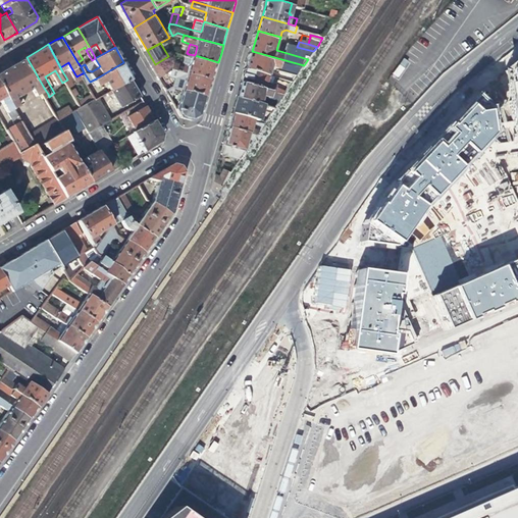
[(300,70),(304,65),(252,51),(251,55),(248,65),(271,71),(273,63),(300,70)]
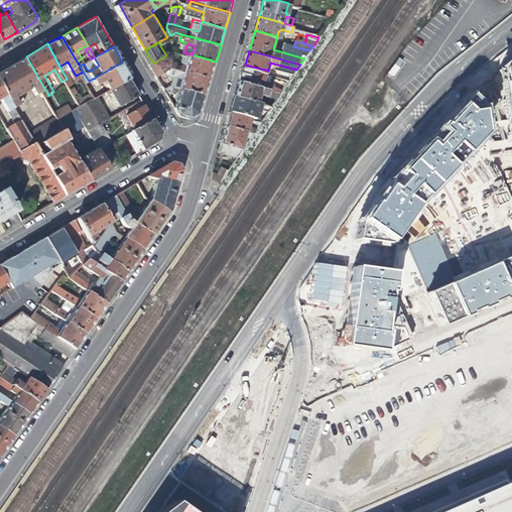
[(186,53),(183,61),(189,64),(193,54),(186,53)]
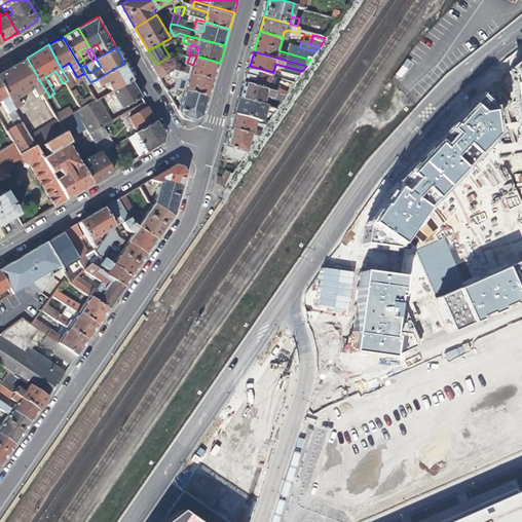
[(177,61),(176,68),(216,79),(219,68),(220,63),(196,56),(193,65),(187,63),(177,61)]
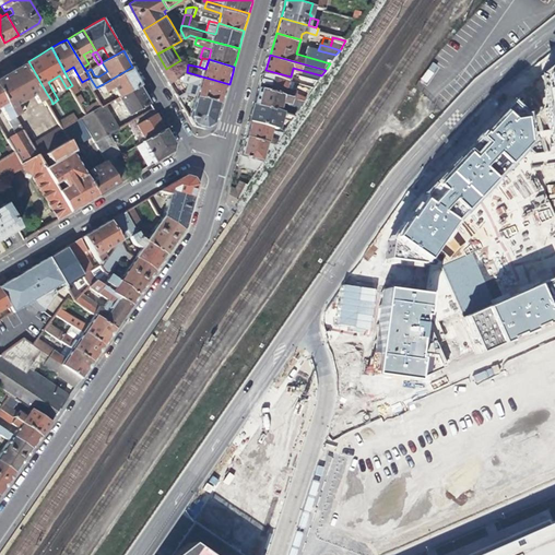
[(187,72),(180,60),(166,69),(174,81),(187,72)]
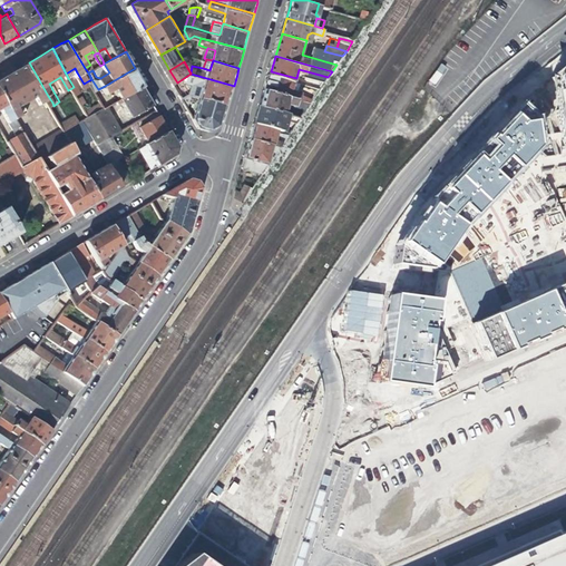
[(565,61),(553,72),(565,146),(565,61)]
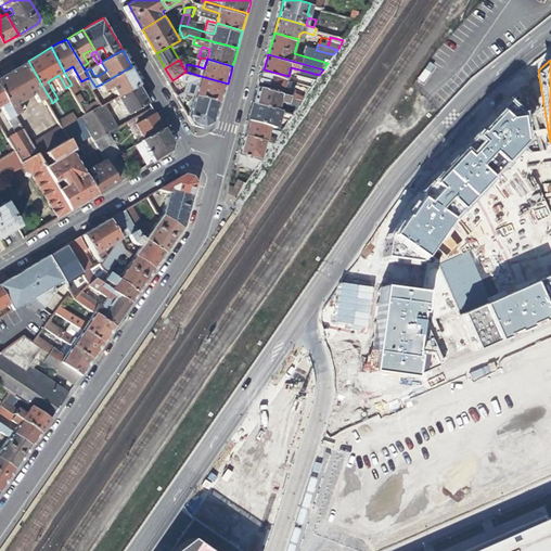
[(47,93),(28,61),(21,65),(8,73),(0,76),(0,82),(16,111),(27,104),(22,95),(35,89),(39,97),(47,93)]
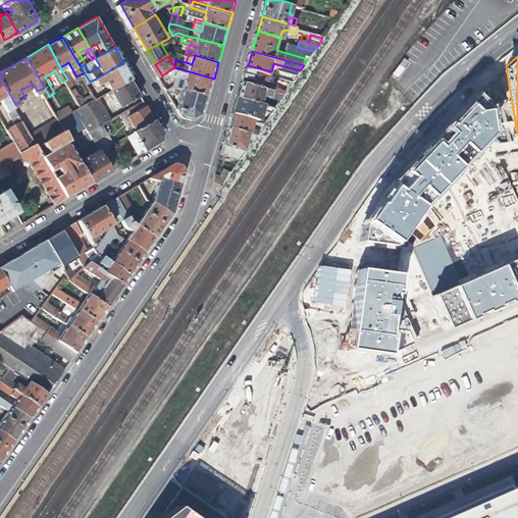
[(62,71),(70,66),(68,62),(60,67),(62,71)]
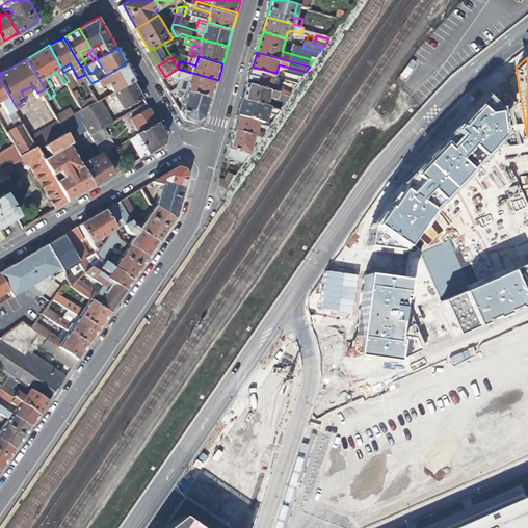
[(110,81),(115,89),(135,78),(129,69),(126,63),(98,80),(102,86),(110,81)]
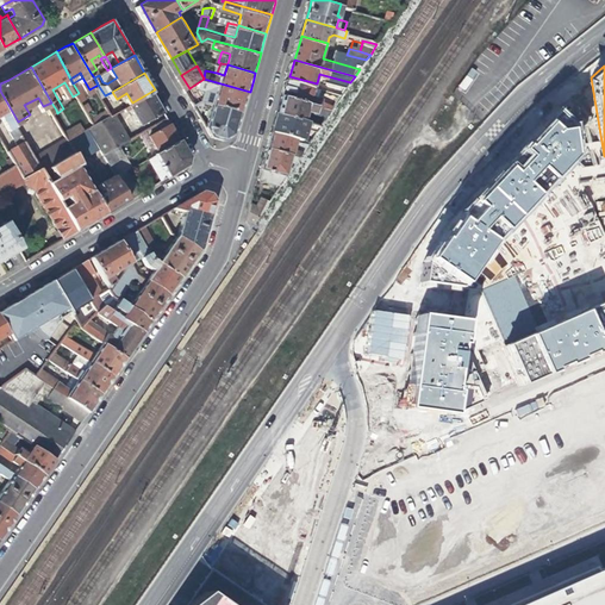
[(313,93),(317,83),(289,76),(288,82),(285,92),(335,106),(337,104),(328,98),(322,95),(313,93)]
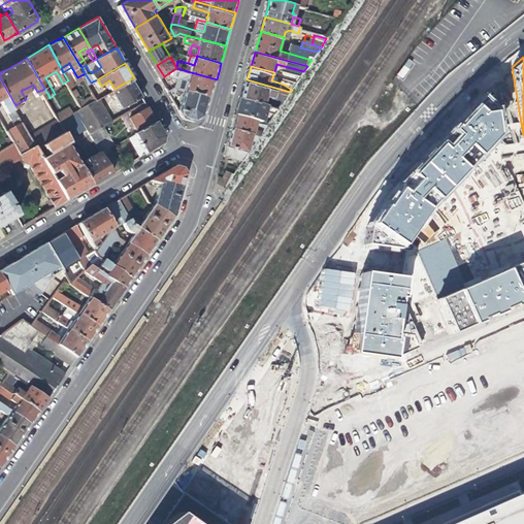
[(176,68),(164,76),(172,91),(179,87),(181,87),(187,89),(211,96),(214,89),(217,79),(176,68)]
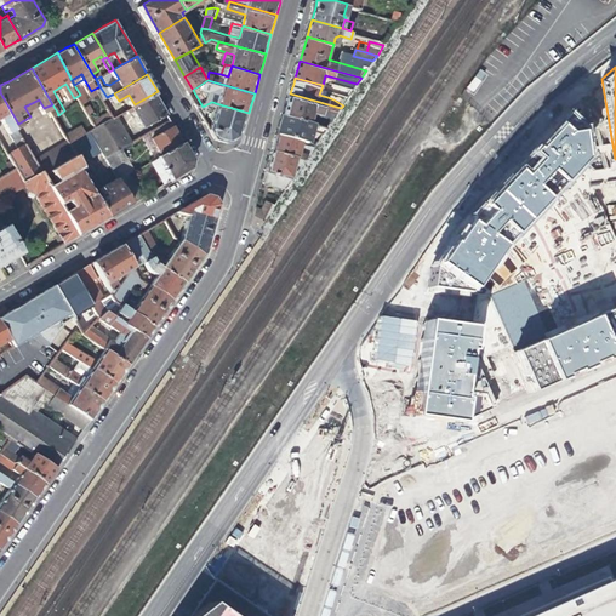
[(331,87),(323,85),(319,95),(328,97),(331,87)]
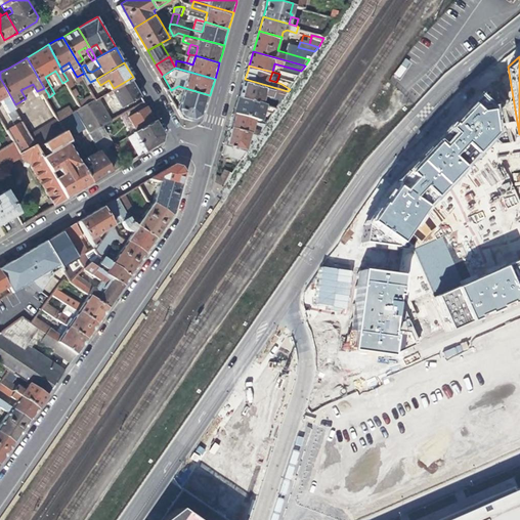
[(68,73),(65,75),(68,80),(69,83),(74,80),(71,74),(68,73)]
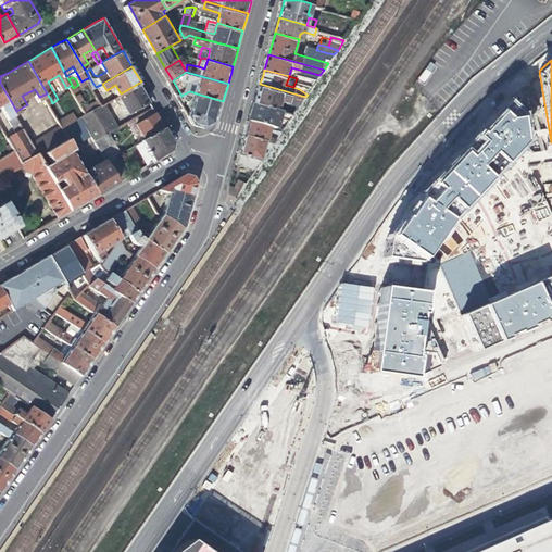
[(147,90),(141,82),(121,93),(117,96),(120,99),(123,97),(132,113),(152,101),(147,90)]
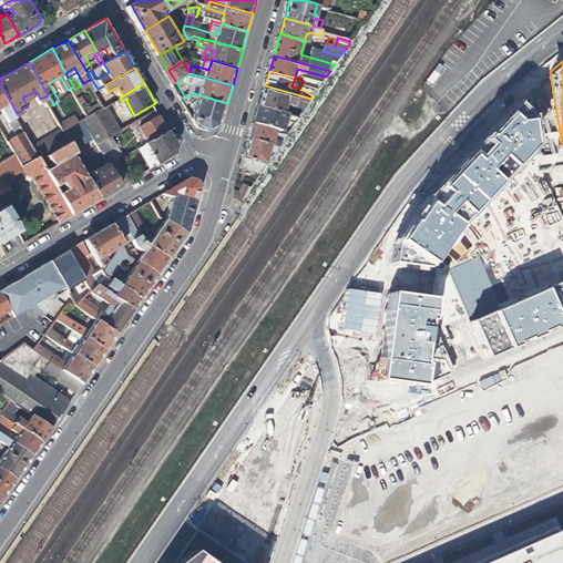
[(0,108),(4,105),(9,112),(16,124),(18,123),(20,125),(22,123),(17,113),(0,84),(0,108)]
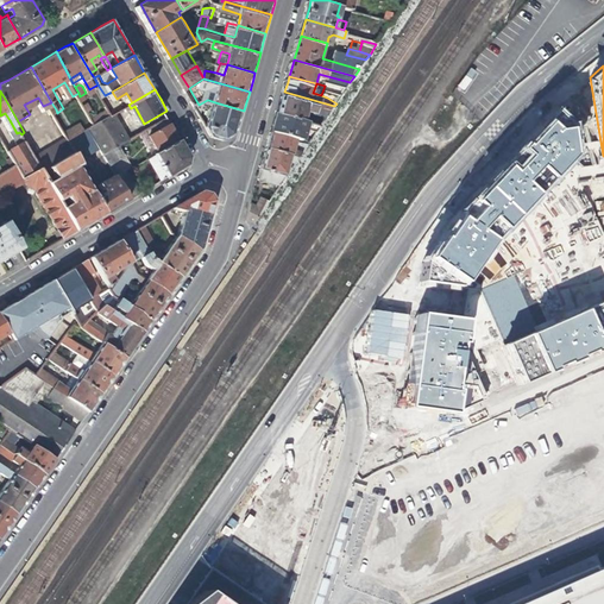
[(332,111),(334,106),(284,92),(282,101),(280,111),(306,118),(308,108),(323,113),(325,108),(332,111)]
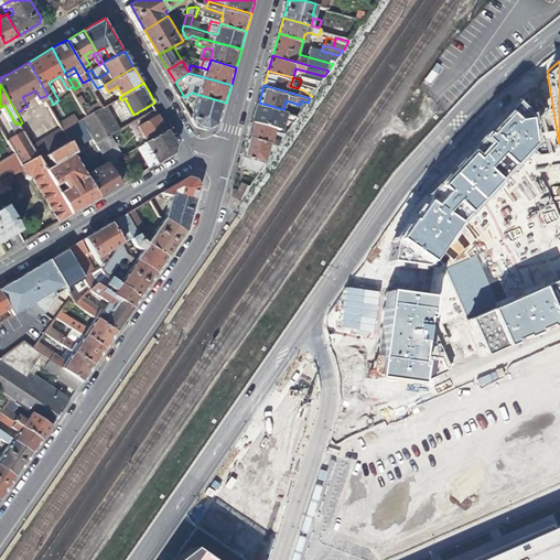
[(111,101),(101,86),(97,88),(103,99),(106,105),(108,104),(110,103),(111,101)]
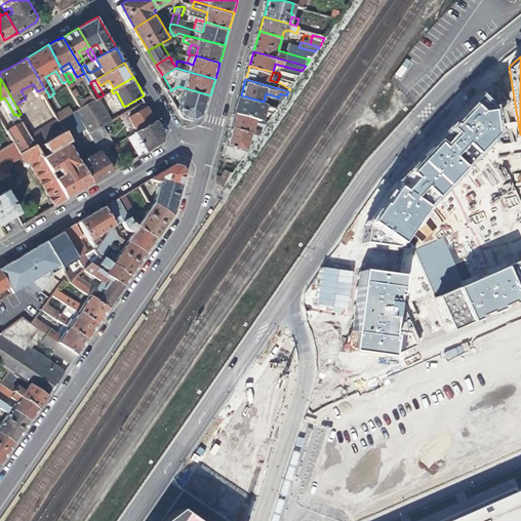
[(208,105),(210,95),(186,88),(185,91),(181,107),(187,116),(196,119),(205,115),(208,105)]
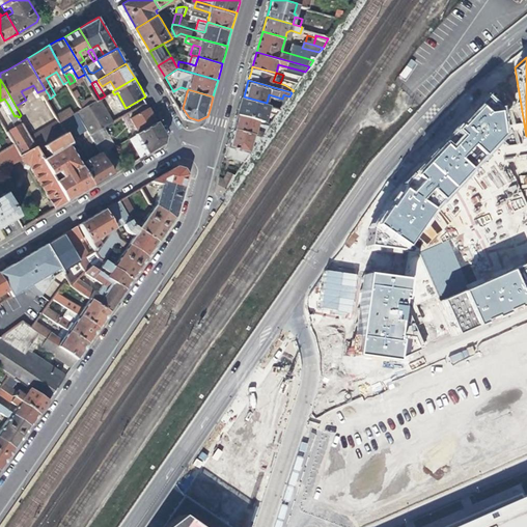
[(80,103),(83,108),(100,99),(96,93),(80,103)]
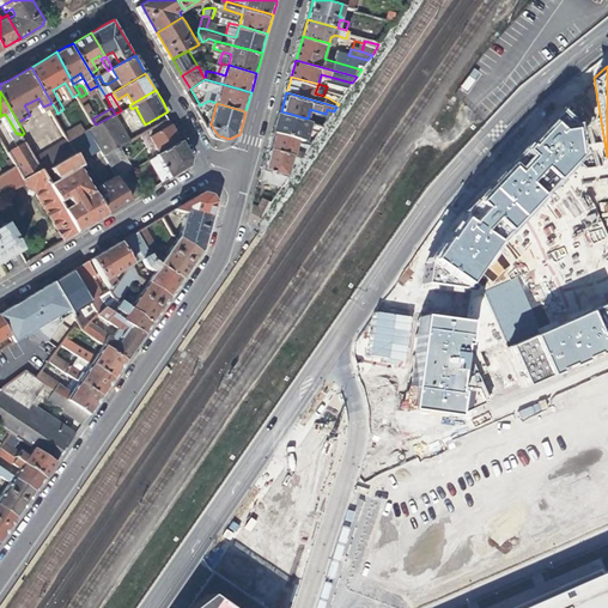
[(135,137),(120,111),(117,113),(115,114),(96,125),(92,127),(103,145),(108,153),(109,152),(122,144),(135,137)]
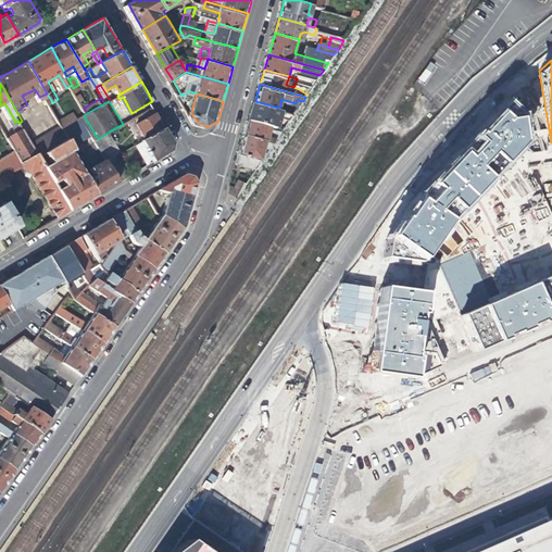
[(283,109),(279,108),(255,101),(250,117),(273,124),(280,126),(285,127),(291,117),(281,114),(283,109)]
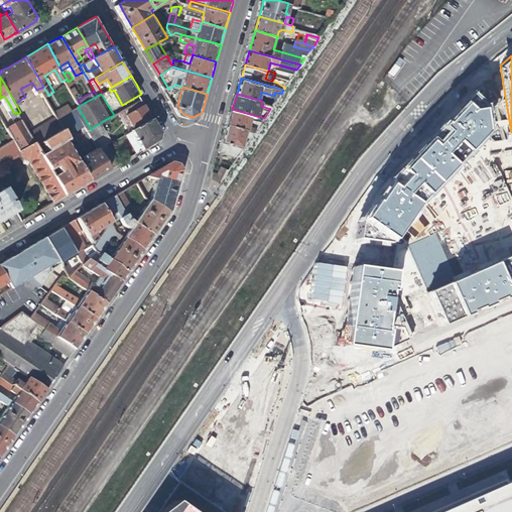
[(0,107),(2,106),(8,102),(4,96),(0,98),(0,107)]
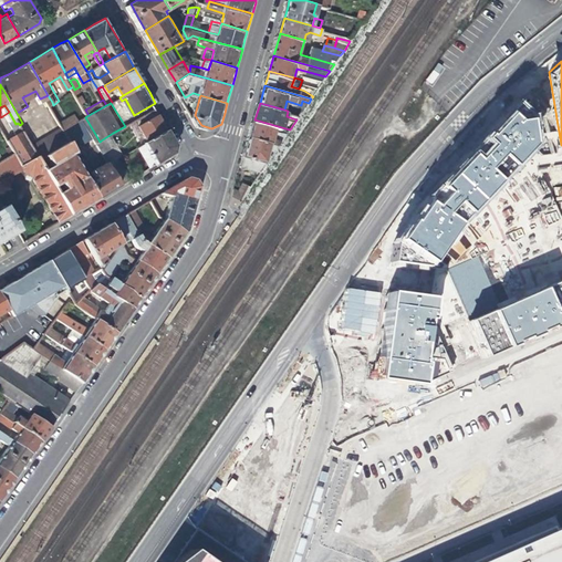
[(139,117),(142,123),(160,113),(157,107),(139,117)]
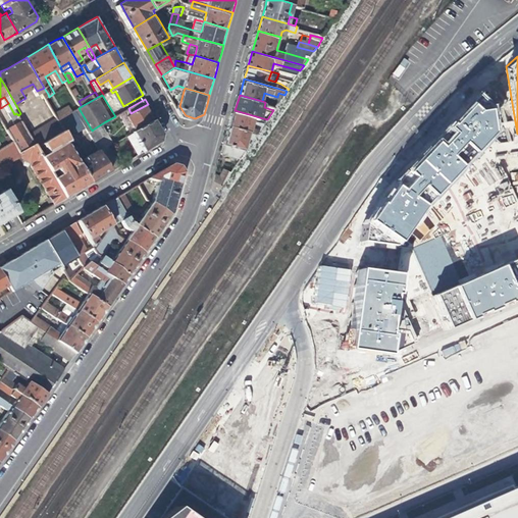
[(58,113),(61,118),(74,110),(71,104),(58,112),(58,113)]
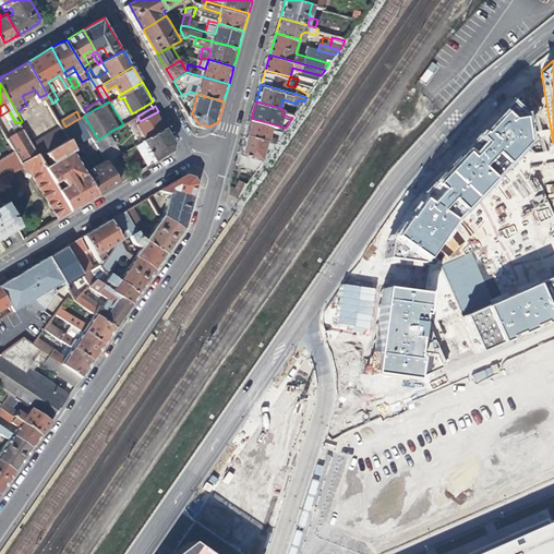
[(139,122),(147,137),(167,125),(161,116),(158,111),(140,121),(139,122)]
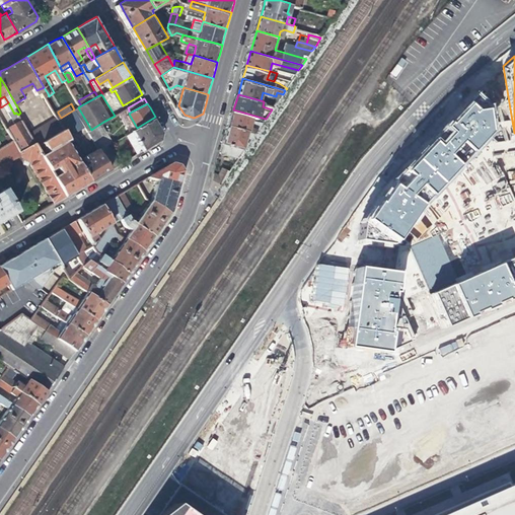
[(13,126),(2,106),(0,107),(1,111),(5,118),(11,127),(13,126)]
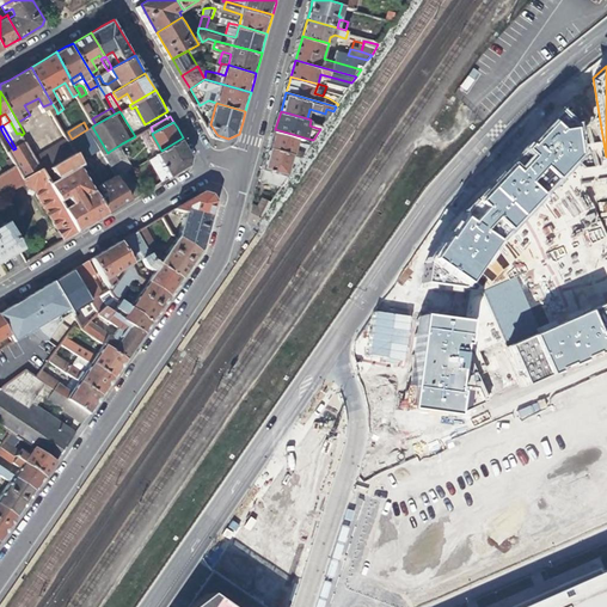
[(72,139),(78,148),(80,153),(86,149),(93,151),(103,145),(92,127),(87,129),(72,139)]
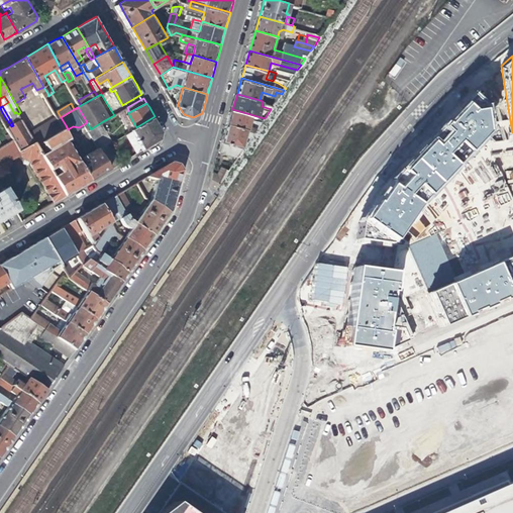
[(251,123),(252,120),(253,115),(232,109),(228,123),(255,131),(260,126),(251,123)]
